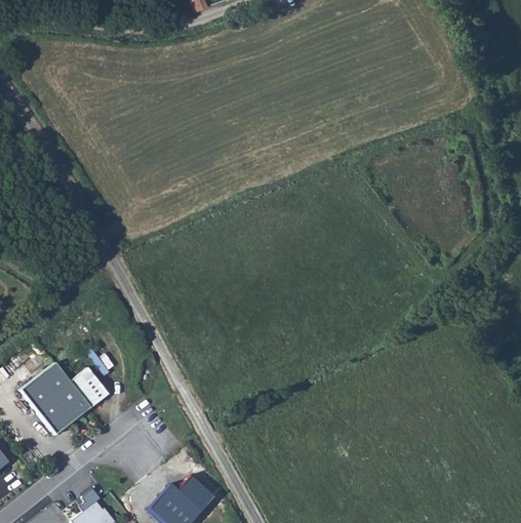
[(193,0),(197,10),(210,5),(208,0),(193,0)]
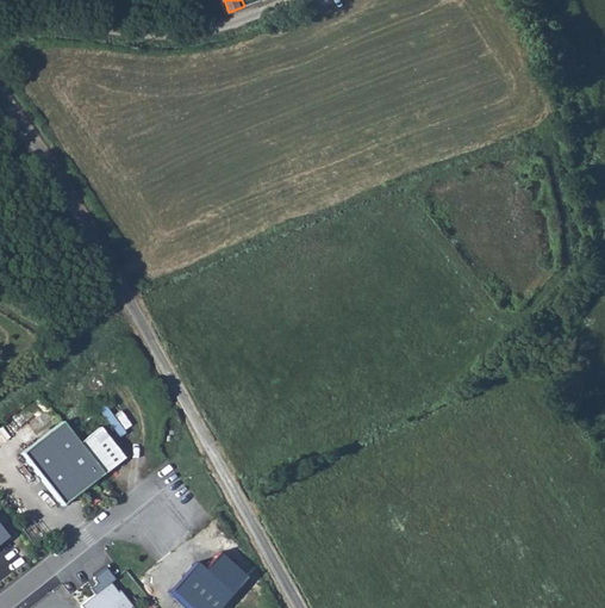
[(82,442),(66,421),(25,453),(66,503),(126,457),(103,426),(82,442)]
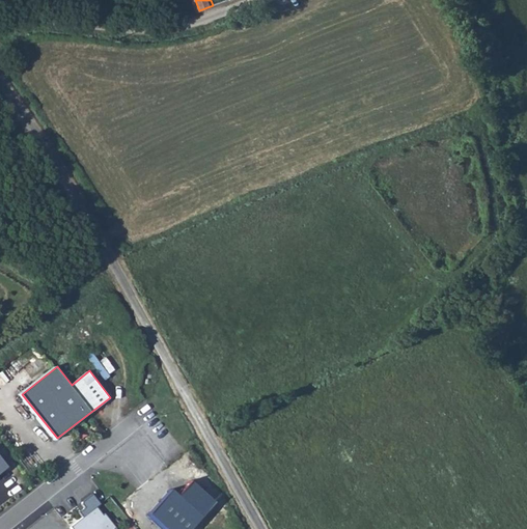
[(0,454),(0,475),(10,468),(0,454)]
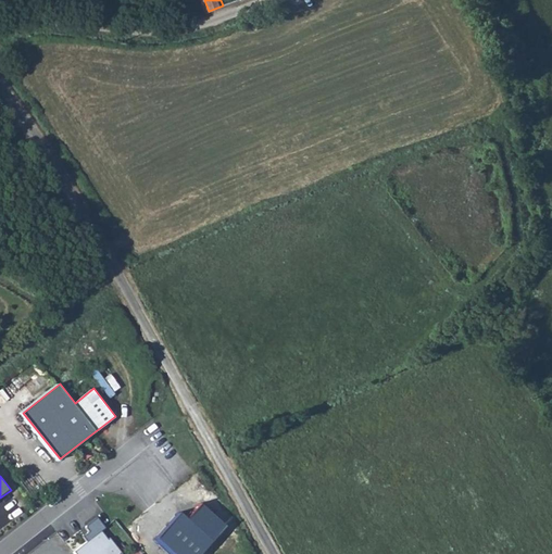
[(182,513),(160,538),(178,553),(200,553),(227,524),(202,503),(188,519),(182,513)]
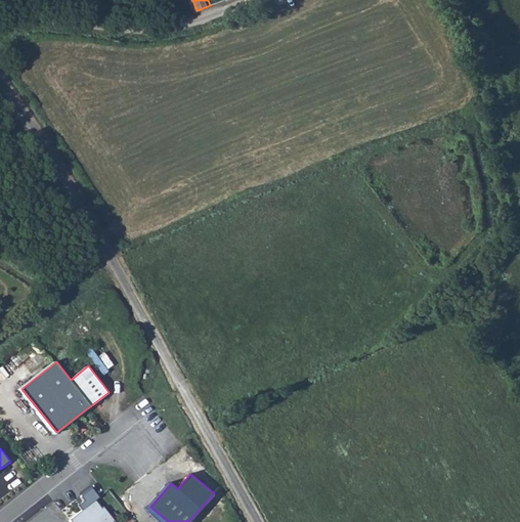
[(98,498),(73,518),(75,521),(113,521),(117,519),(106,505),(104,507),(98,498)]
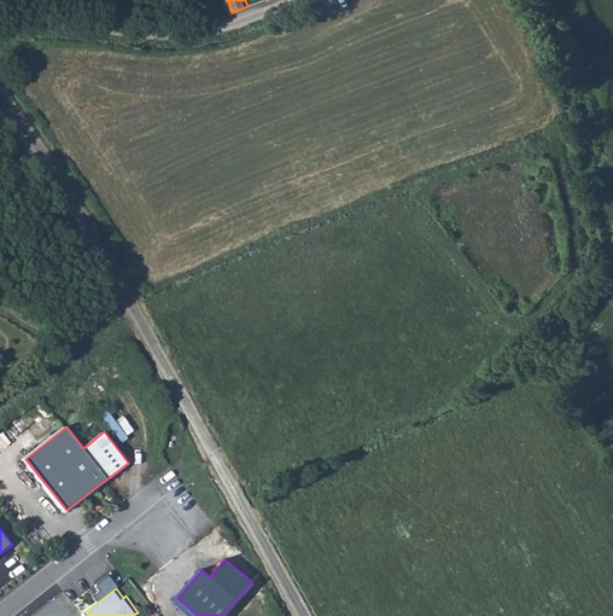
All buildings are outlined.
